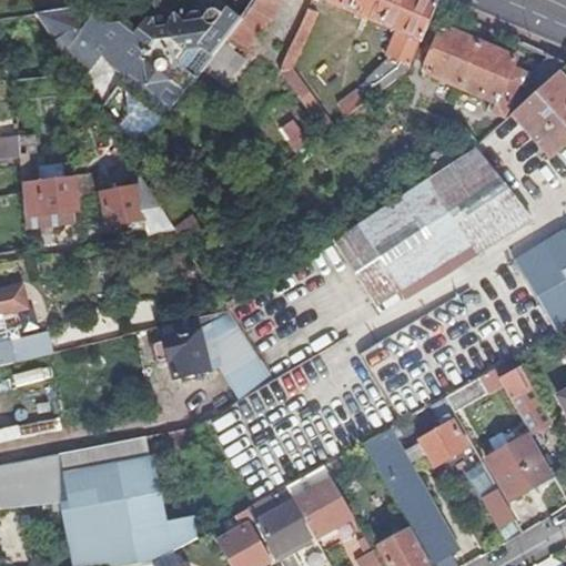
[(254,0),(251,6),(241,18),(226,37),(244,50),(265,22),(280,0),(254,0)]
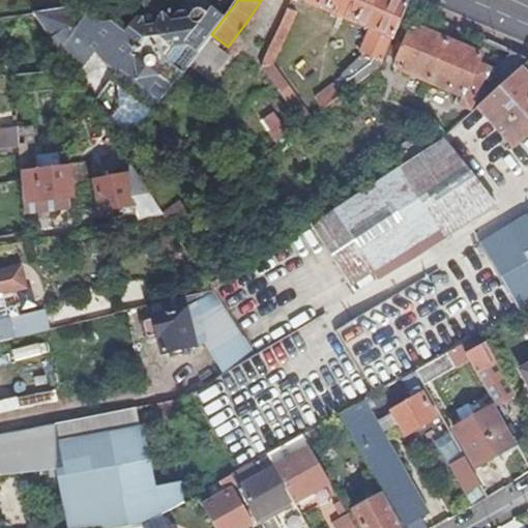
[(299,0),(370,30),(391,38),(405,4),(396,0),(299,0)]
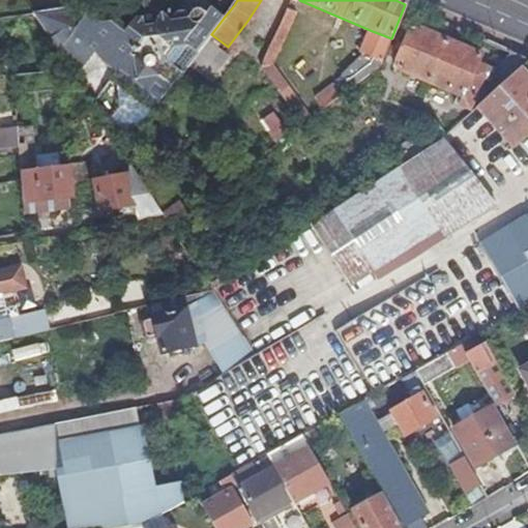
[(207,40),(211,34),(225,17),(210,6),(205,12),(200,8),(176,11),(170,20),(162,13),(154,23),(145,24),(143,16),(136,17),(128,26),(119,19),(103,22),(90,12),(88,3),(32,12),(52,41),(64,39),(75,51),(80,47),(84,44),(98,63),(109,51),(124,63),(119,68),(135,81),(132,85),(156,106),(176,81),(184,69),(173,59),(184,45),(197,55),(207,40)]
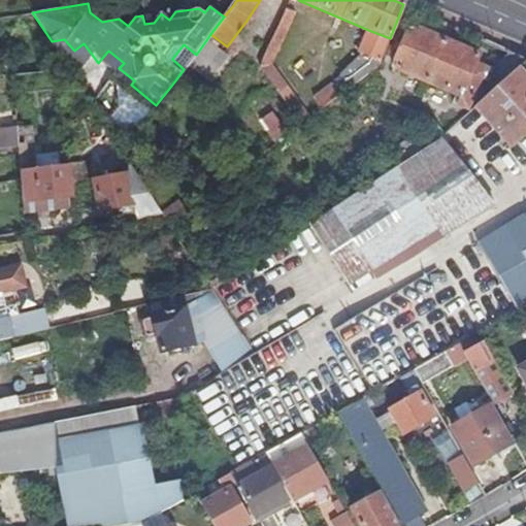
[(300,124),(308,118),(270,65),(293,12),(284,8),(258,67),(300,124)]
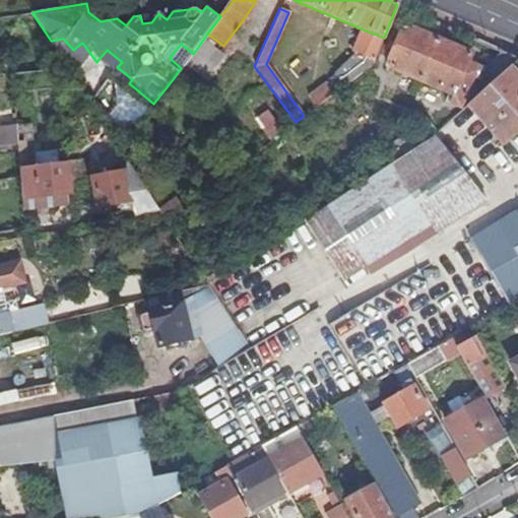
[(477,78),(482,68),(467,60),(469,53),(403,24),(389,58),(392,59),(389,67),(454,95),(451,104),(458,107),(472,76),(477,78)]
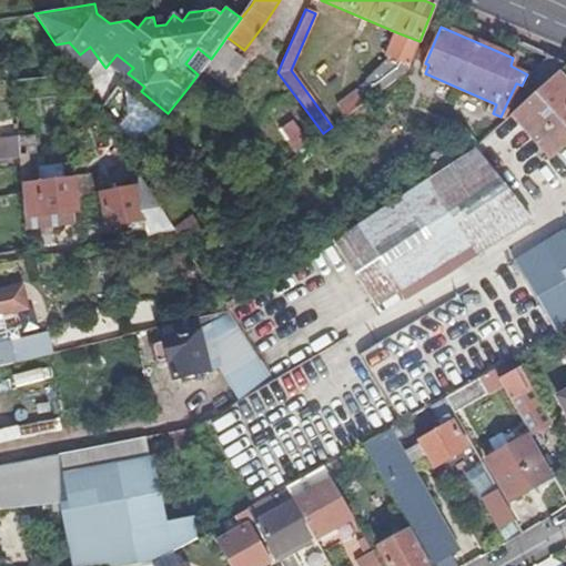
[(420,41),(396,32),(387,56),(410,66),(420,41)]
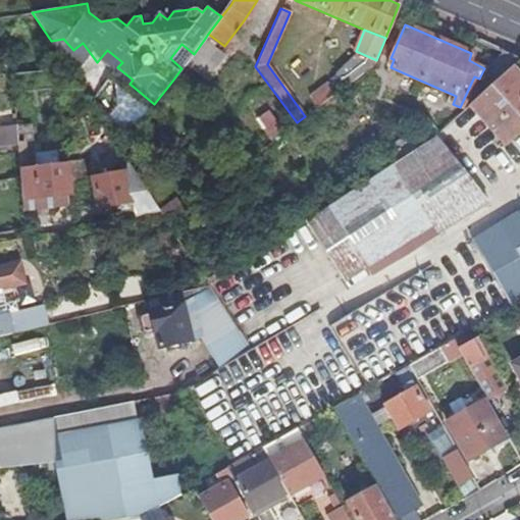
[(219,54),(204,40),(194,54),(182,68),(173,80),(198,98),(208,85),(201,79),(219,54)]
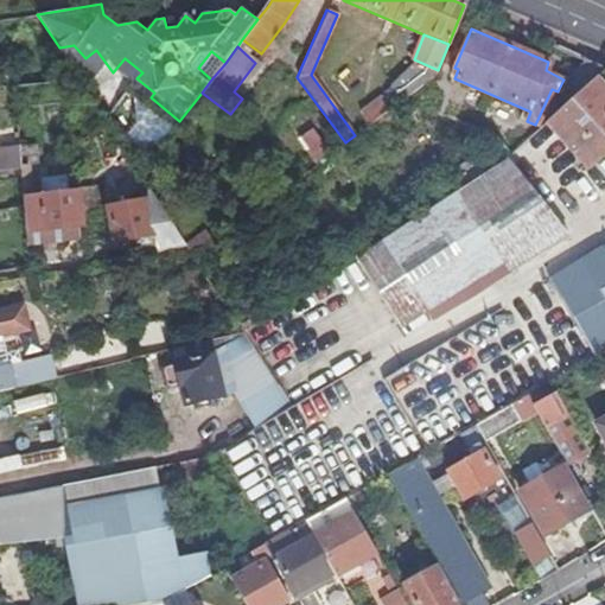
[(401,100),(438,70),(414,59),(388,82),(401,100)]
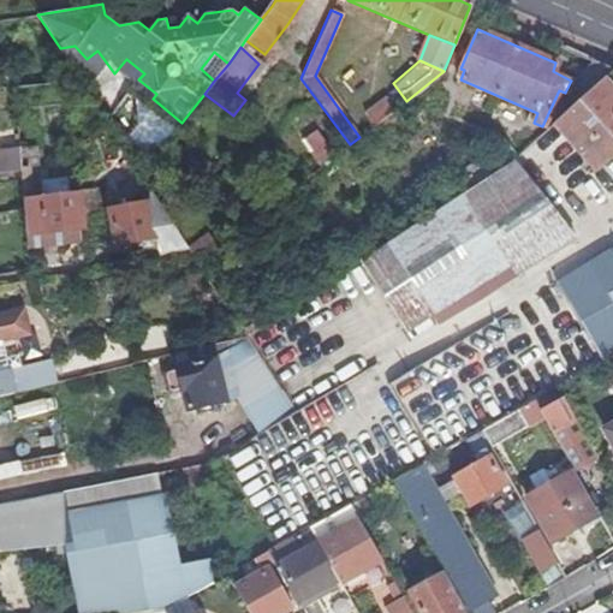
[(583,95),(612,69),(595,60),(571,81),(583,95)]
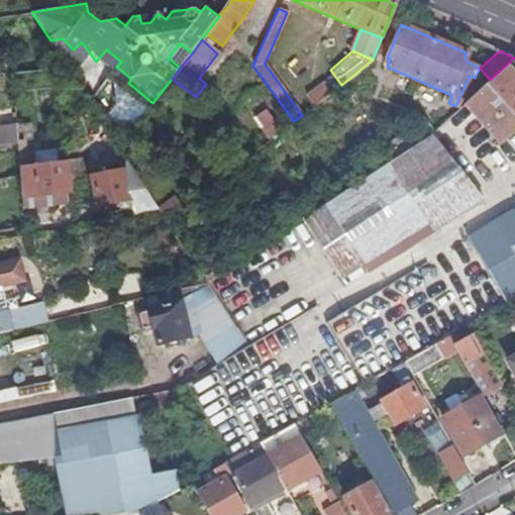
[(499,142),(514,127),(514,58),(490,80),(466,103),(499,142)]
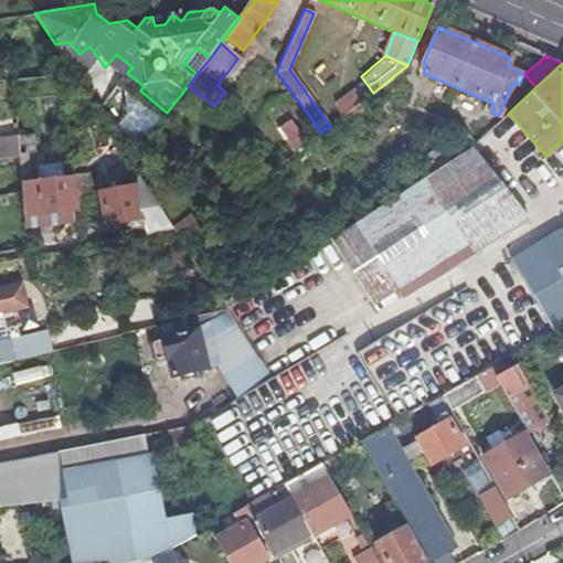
[(333,102),(344,117),(365,101),(353,86),(333,102)]
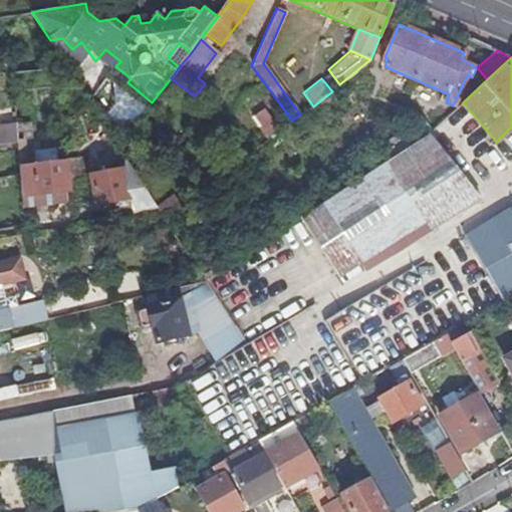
[(267,105),(252,114),(264,135),(279,126),(267,105)]
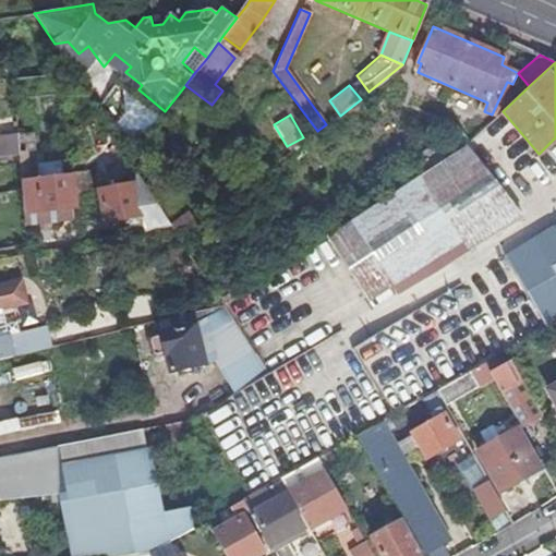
[(74,201),(71,173),(61,174),(59,160),(36,165),(38,178),(27,178),(24,150),(33,149),(31,130),(19,132),(20,152),(23,188),(24,212),(39,210),(41,221),(74,217),(72,206),(75,206),(74,201)]
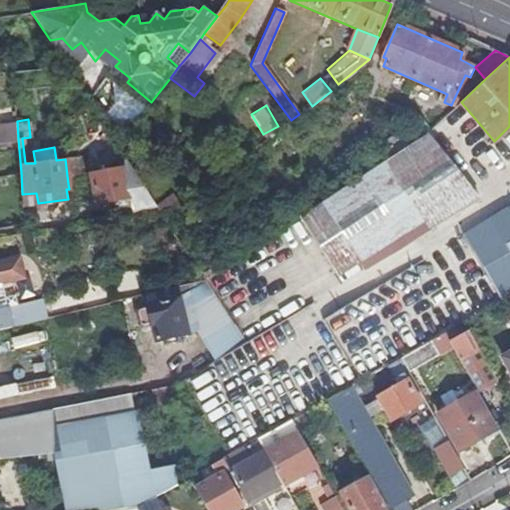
[(0,141),(18,139),(17,121),(0,123),(0,141)]
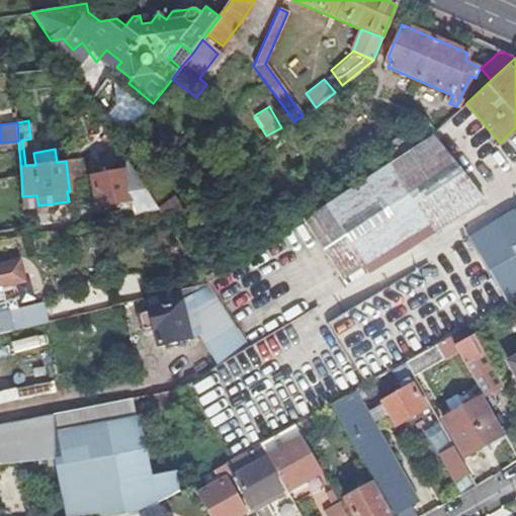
[(400,157),(420,144),(412,131),(392,145),(400,157)]
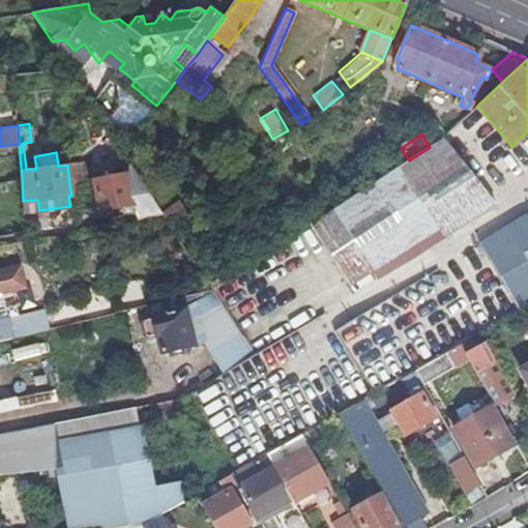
[(479,217),(497,205),(441,139),(430,147),(409,160),(311,226),(347,281),(371,267),(378,279),(479,217)]
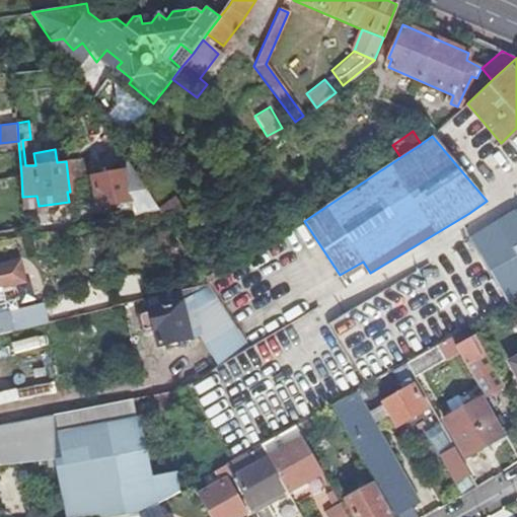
[(82,159),(66,161),(69,187),(85,183),(82,159)]
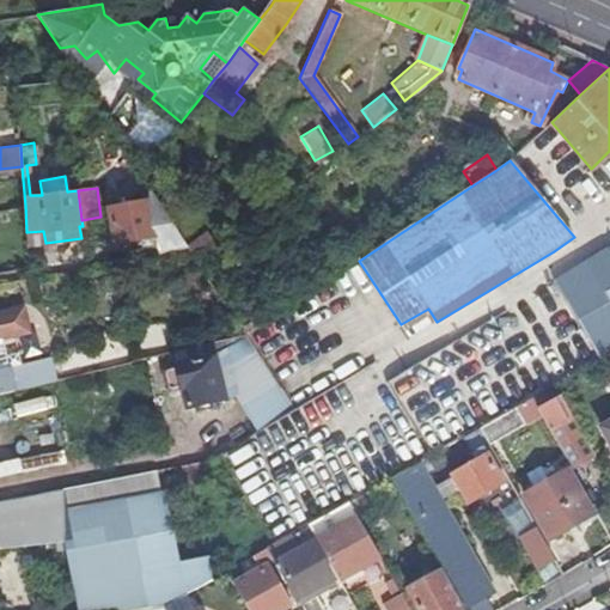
[(188,245),(154,193),(148,200),(110,208),(116,244),(156,237),(158,251),(188,245)]
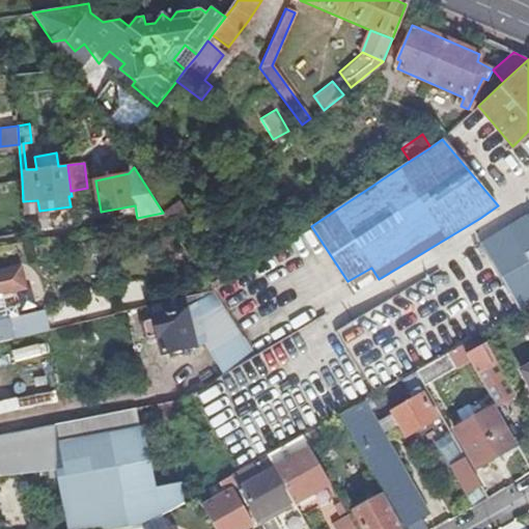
[(521,311),(528,306),(528,224),(525,218),(524,216),(481,243),(521,311)]
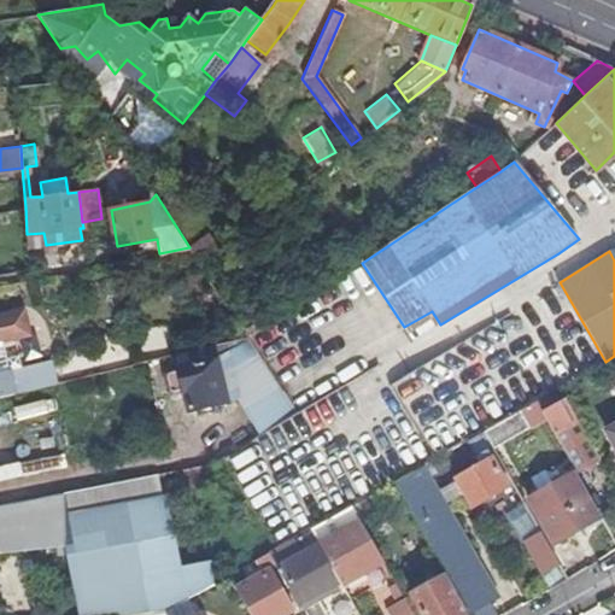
[(24,328),(18,338),(29,335),(23,310),(12,312),(21,317),(24,328)]
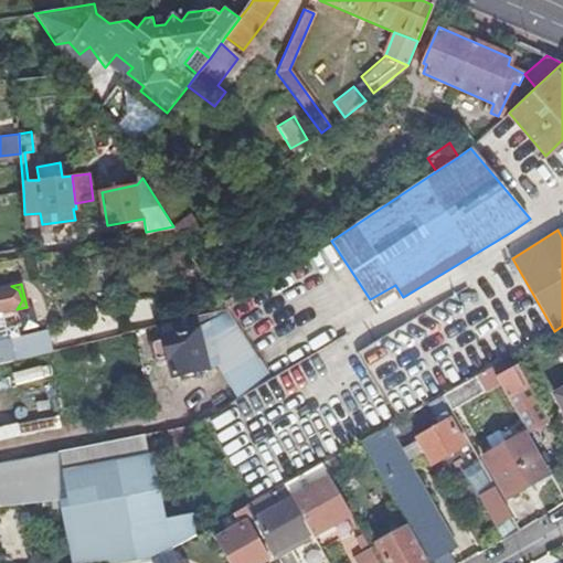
[(0,363),(52,350),(46,330),(18,336),(16,326),(4,329),(0,314),(17,309),(22,300),(19,290),(11,286),(0,288),(0,363)]
